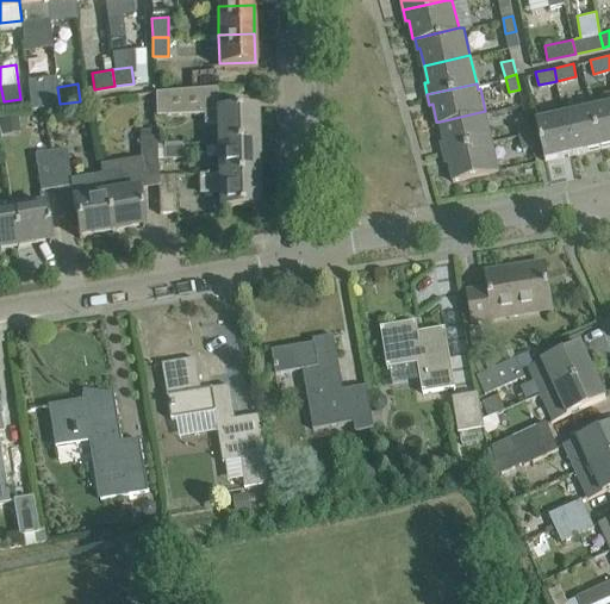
[(217,120),(218,137),(255,136),(254,106),(256,106),(256,105),(218,105),(217,86),(191,86),(155,89),(156,112),(204,111),(204,122),(217,120)]
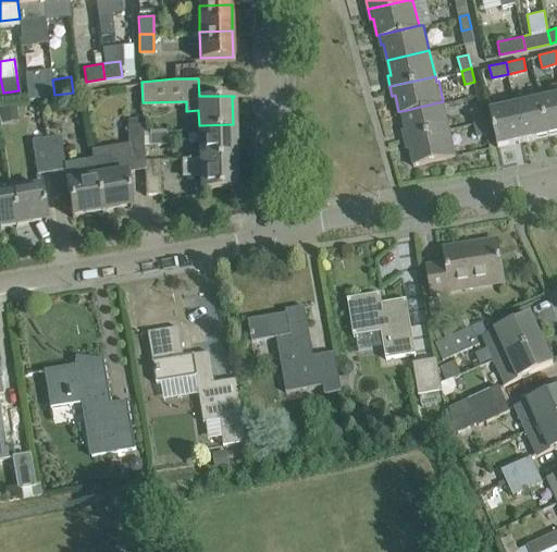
[(54,95),(52,80),(34,82),(36,97),(54,95)]
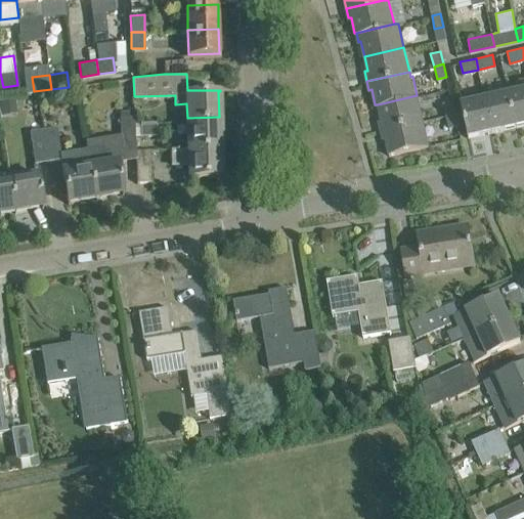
[(523,122),(523,77),(518,79),(520,88),(508,90),(515,124),(523,122)]
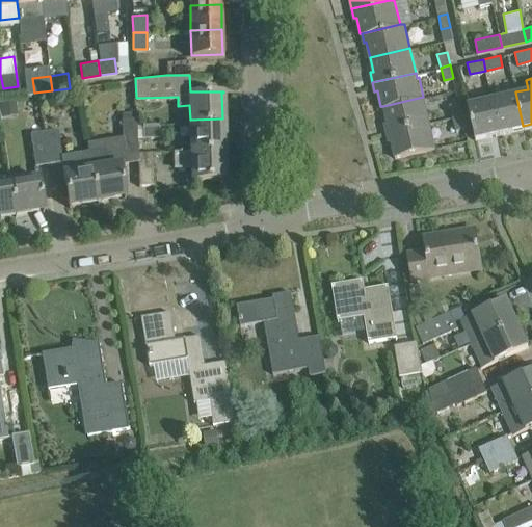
[(491,98),(499,131),(523,126),(515,91),(491,98)]
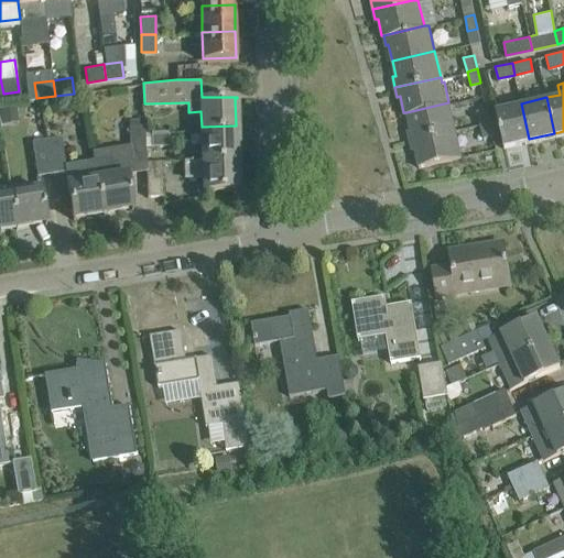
[(0,121),(19,119),(17,102),(0,105),(0,121)]
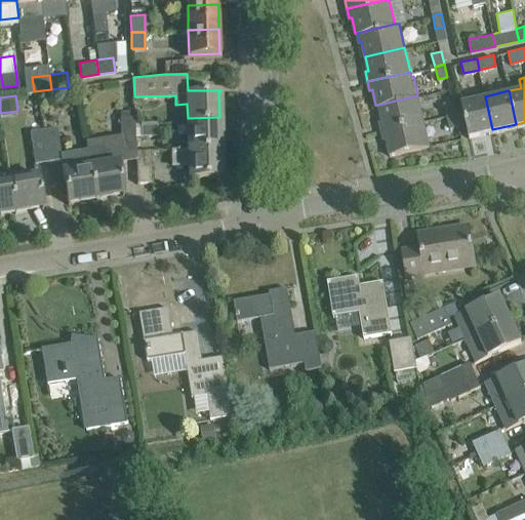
[(381,129),(422,120),(417,95),(378,105),(381,119),(379,119),(381,129)]
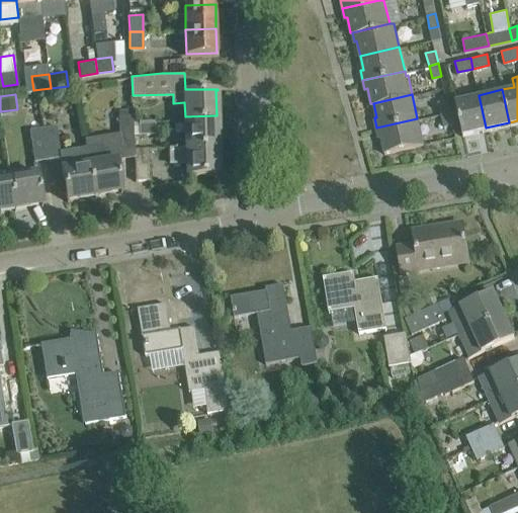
[(462,134),(486,127),(479,95),(454,100),(462,134)]
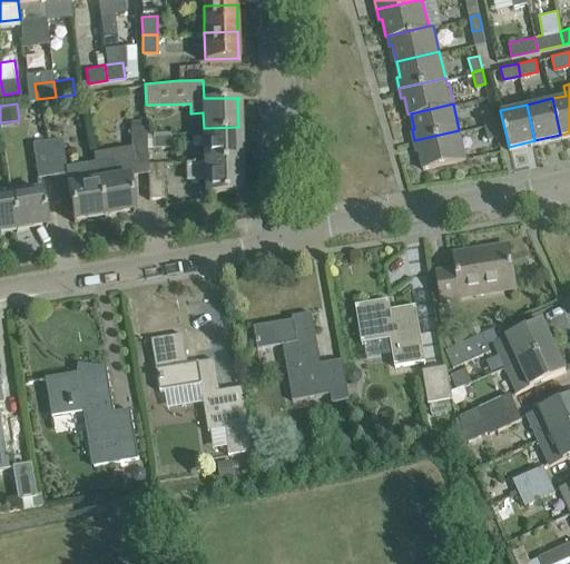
[(481,111),(484,125),(495,122),(492,108),(481,111)]
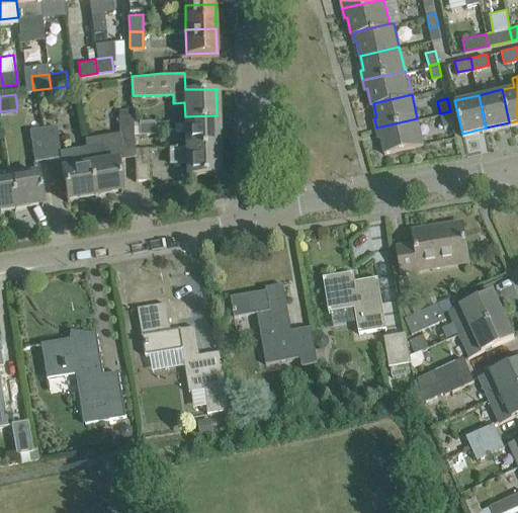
[(119,131),(85,137),(94,191),(120,187),(120,189),(121,189),(116,158),(123,157),(122,151),(134,149),(134,146),(133,119),(133,108),(118,109),(119,131)]
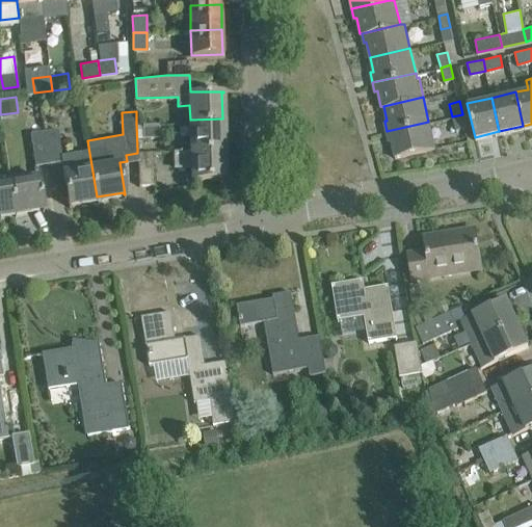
[(466,127),(462,114),(452,116),(455,129),(466,127)]
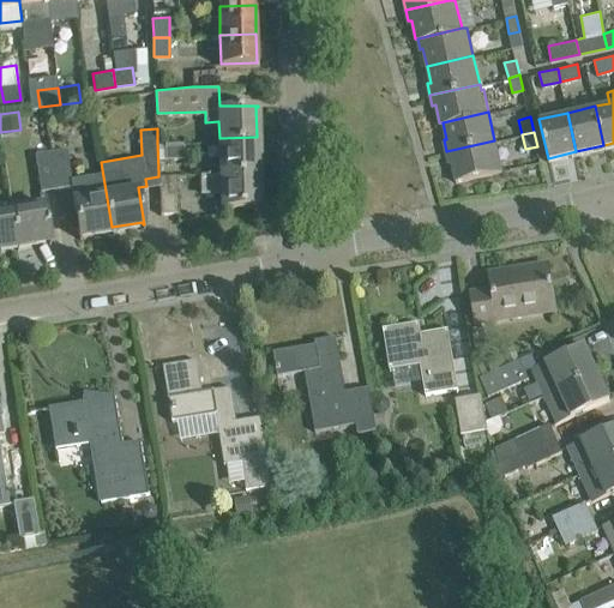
[(220,138),(220,172),(258,170),(257,137),(220,138)]
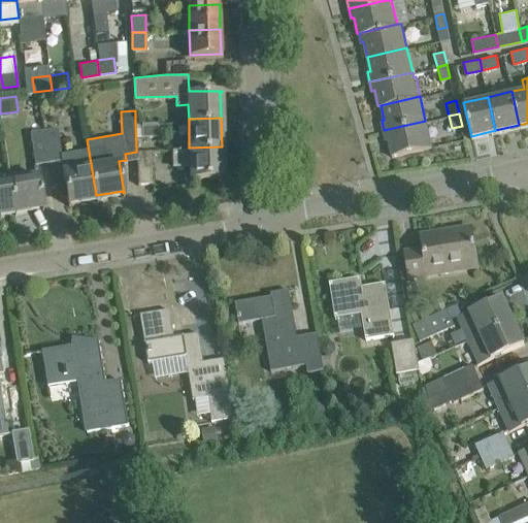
[(157,121),(135,122),(136,149),(141,149),(141,135),(158,134),(157,121)]
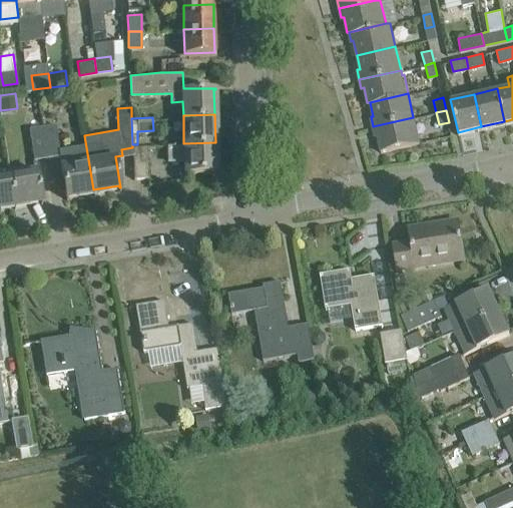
[(413,117),(373,126),(374,134),(377,134),(381,149),(419,140),(413,117)]
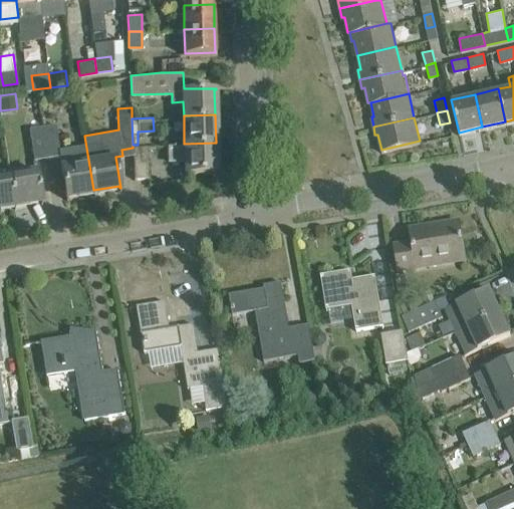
[(67,194),(93,190),(84,136),(83,136),(85,144),(59,149),(55,122),(42,124),(47,156),(59,154),(66,197),(67,197),(67,194)]
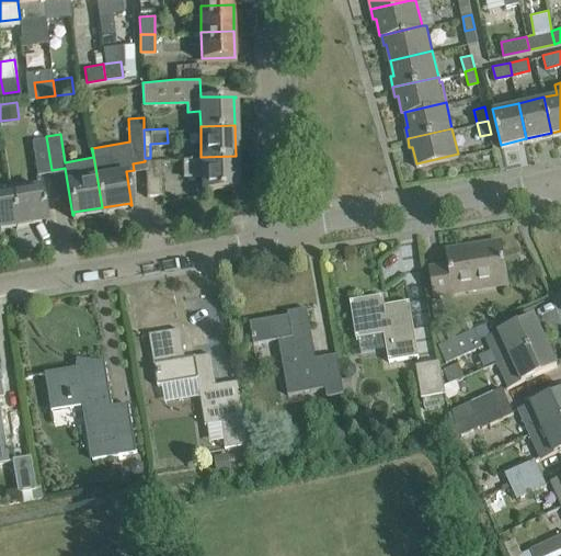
[(52,170),(46,136),(31,139),(37,173),(52,170)]
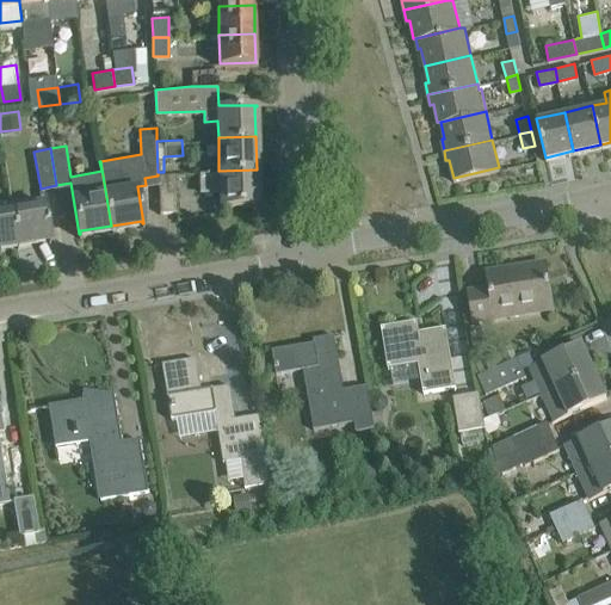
[(218,171),(198,172),(199,191),(220,190),(220,203),(260,202),(260,201),(258,201),(257,170),(218,171)]
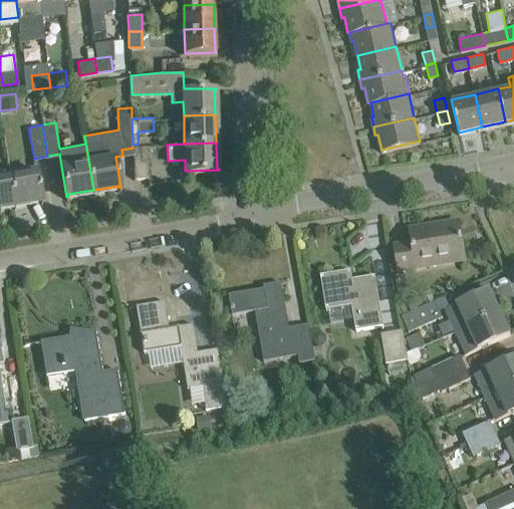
[(138,145),(133,145),(133,148),(135,177),(149,176),(148,144),(138,145)]
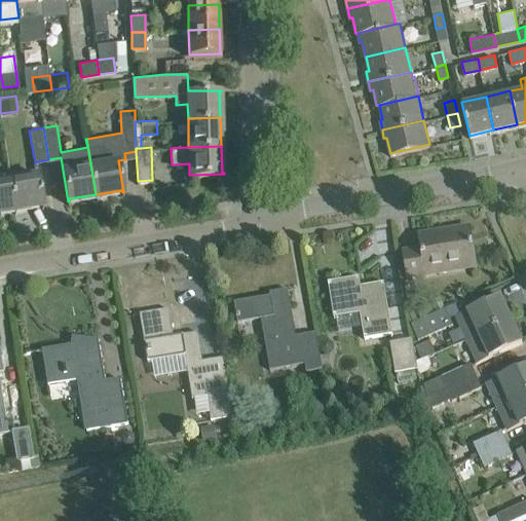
[(9,177),(14,208),(41,203),(42,206),(43,206),(37,172),(9,177)]
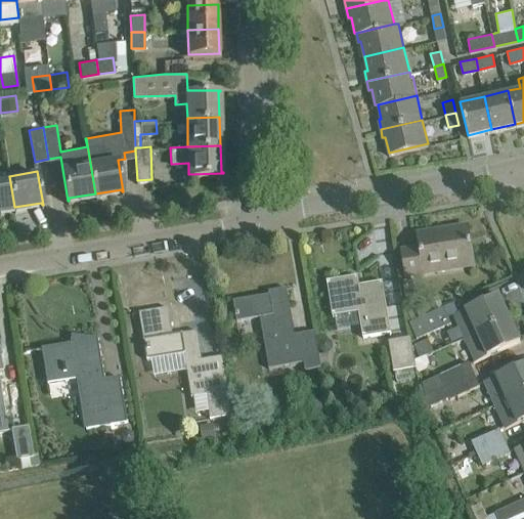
[(0,209),(14,207),(9,176),(0,177),(0,209)]
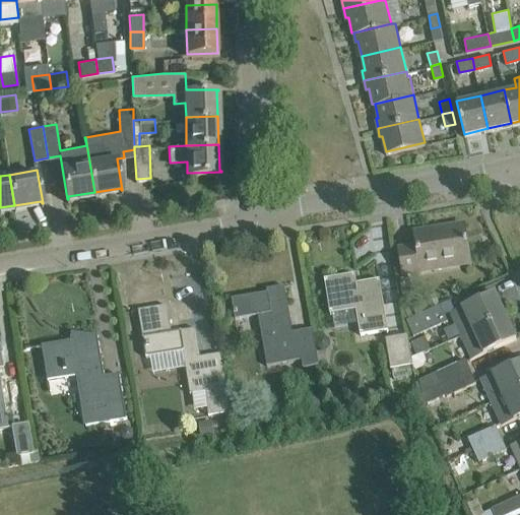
[(470,260),(469,253),(463,221),(414,229),(416,242),(398,245),(402,271),(470,260)]
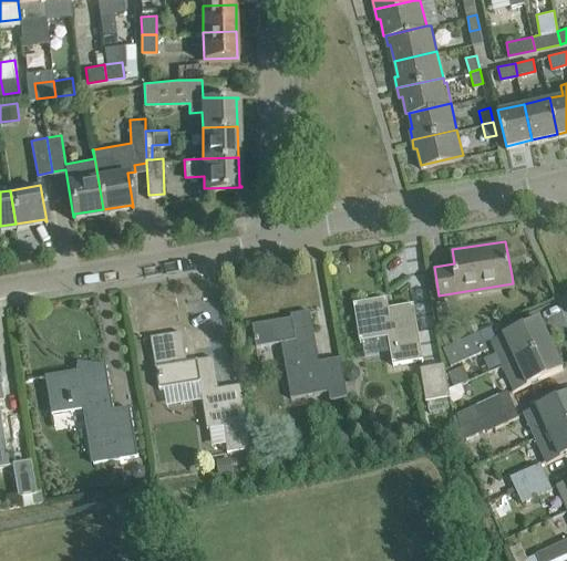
[(422,354),(416,323),(413,301),(389,305),(387,295),(353,301),(359,336),(388,331),(393,360),(422,354)]
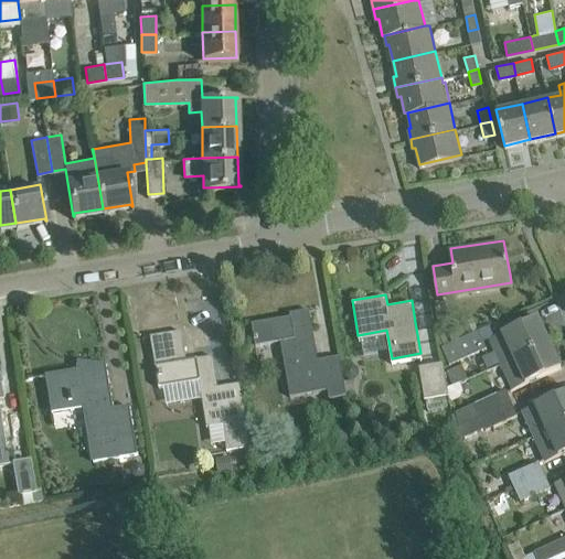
[(444,299),(434,301),(437,322),(448,320),(444,299)]
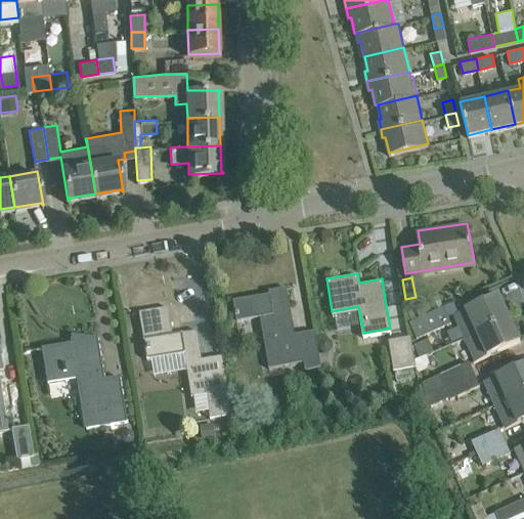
[(320,363),(318,348),(318,347),(317,342),(314,328),(295,332),(287,285),(268,288),(269,292),(233,298),(236,317),(259,313),(268,363),(303,357),(305,366),(320,363)]
